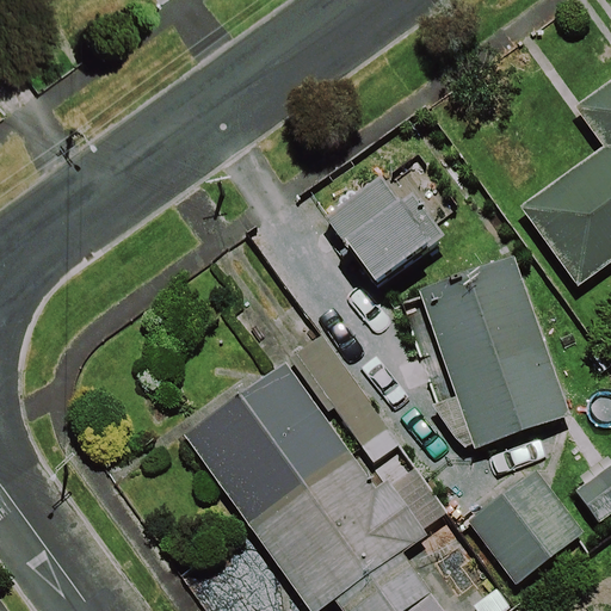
[(610,266),(610,80),(574,107),(604,148),(520,209),(579,290),(610,266)]
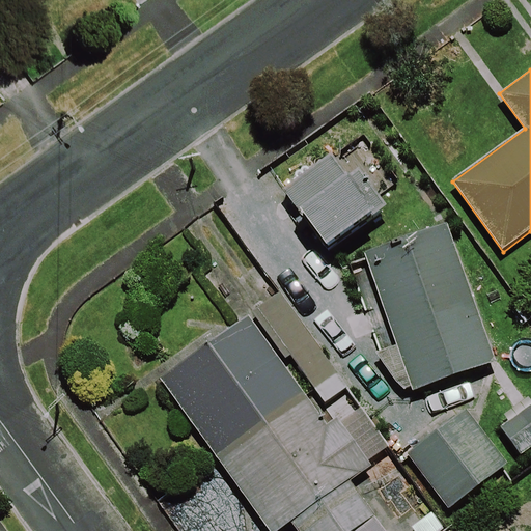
[(285,190),(328,248),(375,213),(333,155),(285,190)]
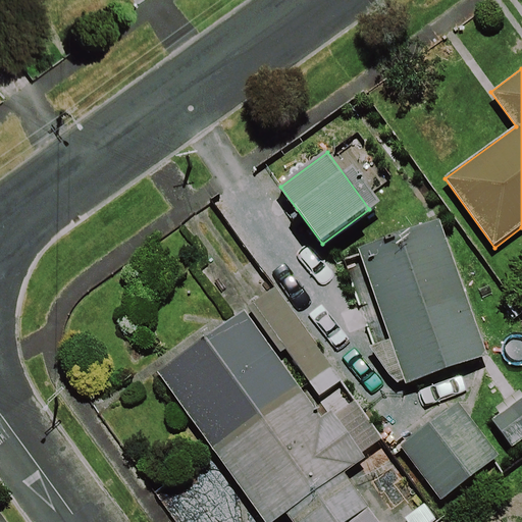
[(488,356),(441,219),(358,249),(389,340),(369,347),(379,362),(387,374),(397,383),(404,380),(405,384),(488,356)]
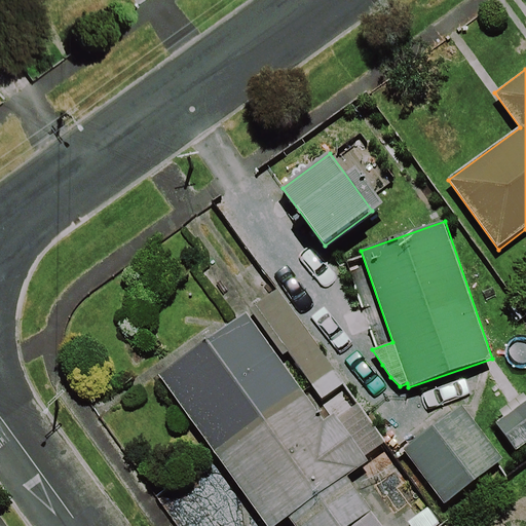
[(380,525),(347,479),(369,463),(365,457),(385,443),(359,405),(338,419),(334,414),(324,421),(246,312),(158,374),(265,525),(275,525),(288,518),(294,525),(380,525)]
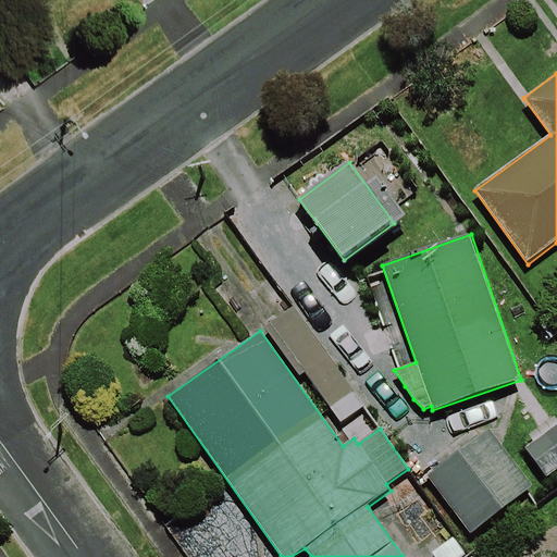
[(556,470),(556,426),(525,449),(546,479),(556,470)]
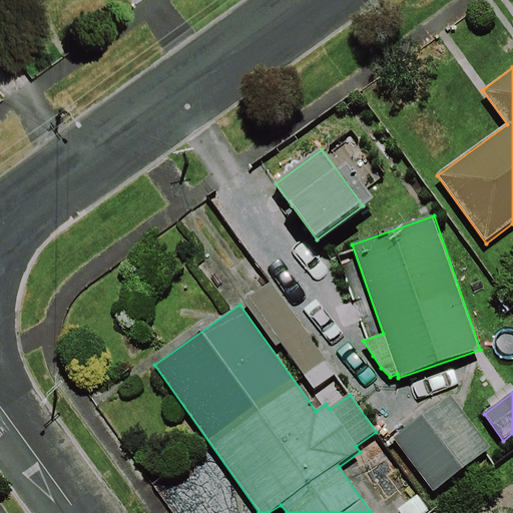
[(492,449),(451,395),(393,439),(434,493),(492,449)]
